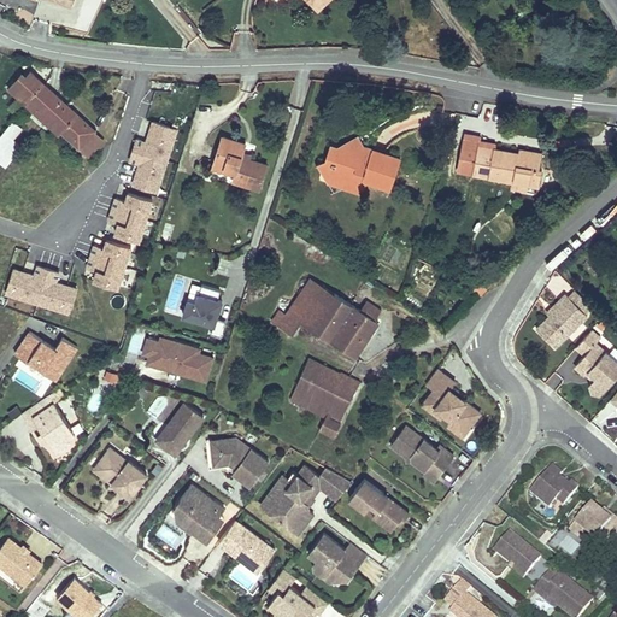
[(327,0),(321,0),(321,1),(318,0),(307,0),(318,10),(327,0)]
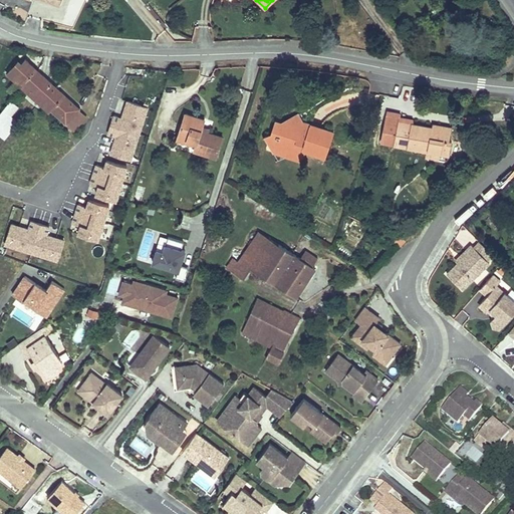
[(6,73),(21,86),(23,84),(36,70),(25,58),(20,63),(17,61),(6,73)]
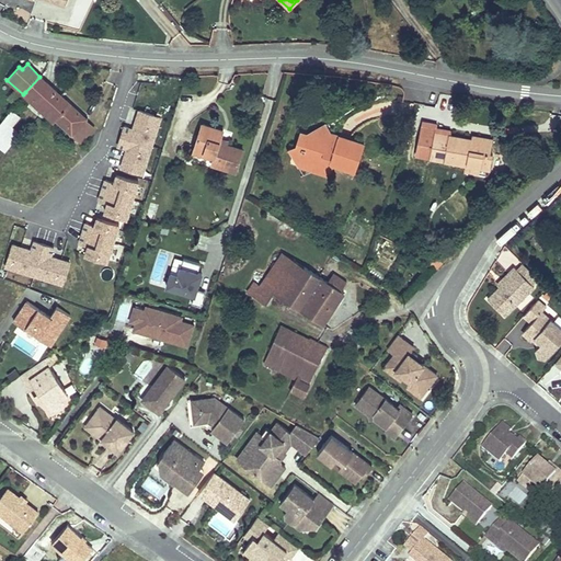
[(25,92),(34,100),(31,102),(44,113),(49,106),(60,95),(41,77),(39,77),(25,92)]
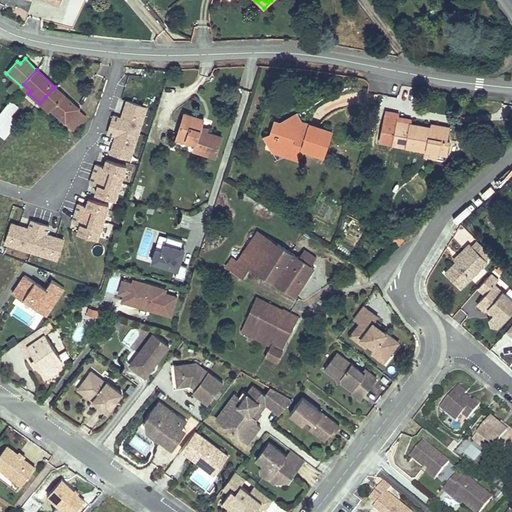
[(28,93),(31,91),(23,84),(21,86),(28,93)]
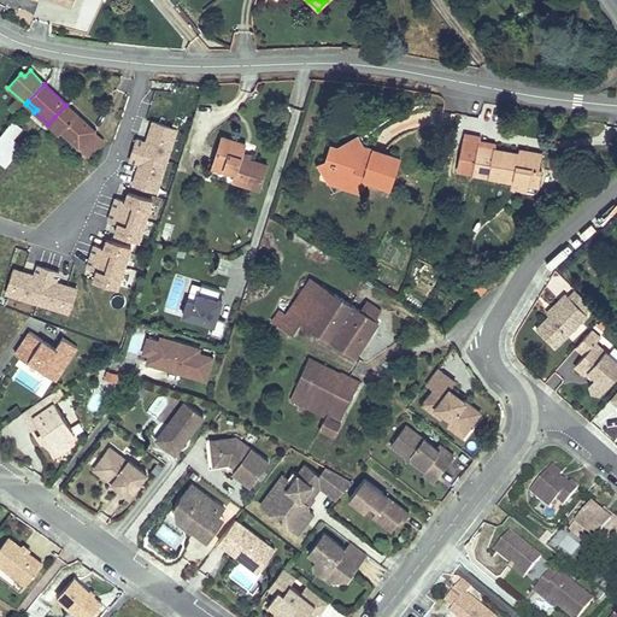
[(54,117),(60,122),(53,129),(59,134),(62,131),(78,148),(94,131),(95,130),(68,105),(66,105),(54,117)]
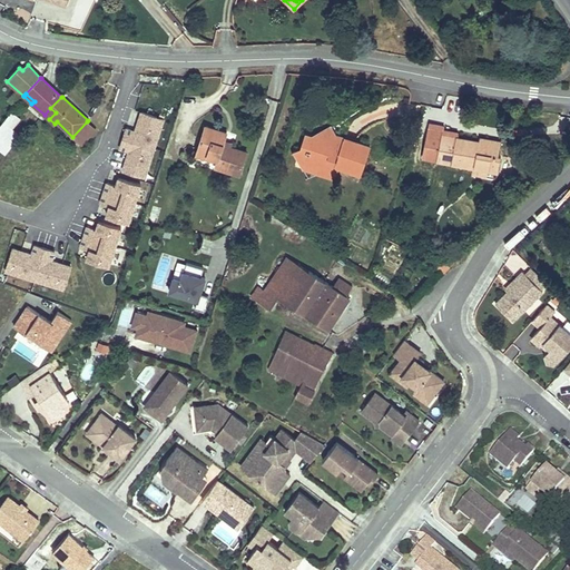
[(49,119),(56,112),(50,108),(45,115),(49,119)]
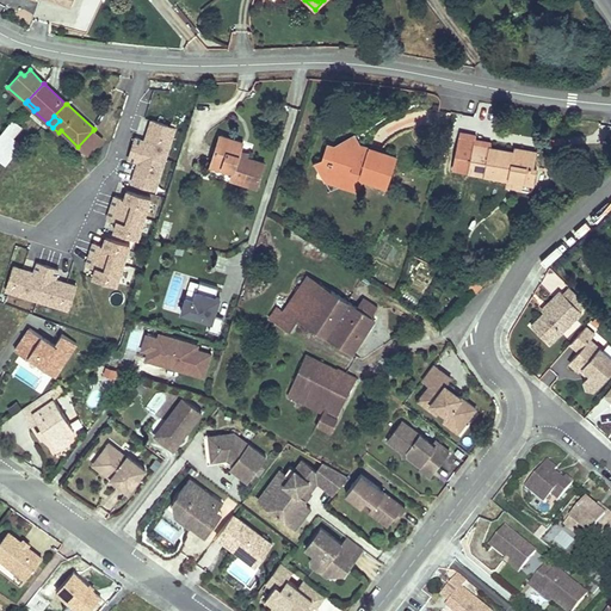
[(155,189),(176,127),(152,119),(144,140),(135,136),(129,158),(139,160),(131,181),(155,189)]
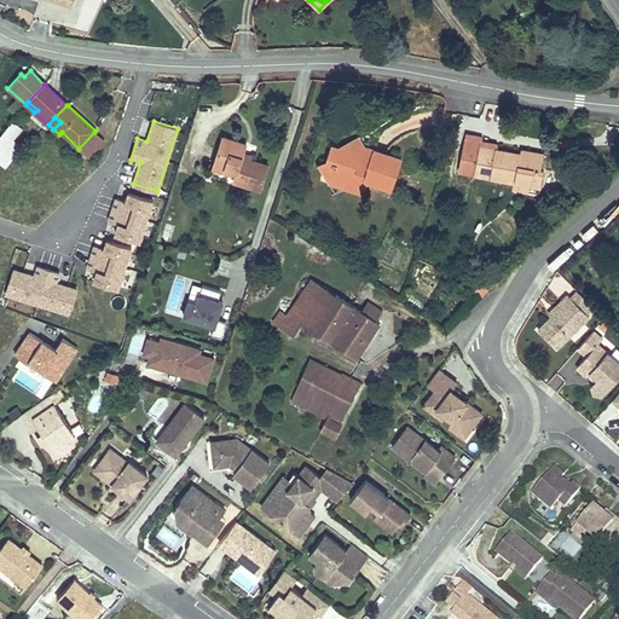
[(0,137),(0,162),(5,167),(21,146),(12,139),(21,128),(13,122),(4,133),(0,137)]
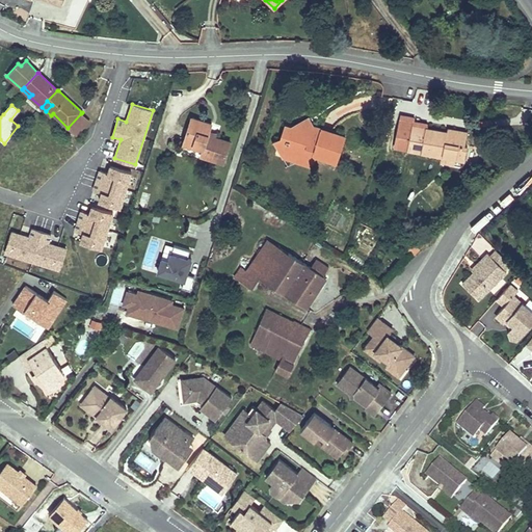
[(88,121),(81,113),(68,128),(76,134),(88,121)]
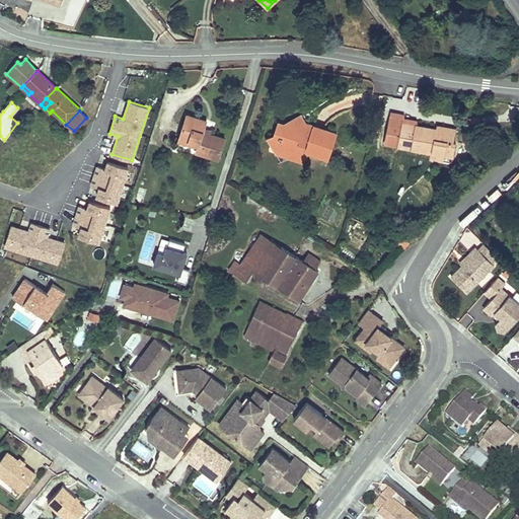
[(187,115),(179,135),(199,142),(198,144),(196,151),(218,159),(224,138),(210,133),(203,131),(204,129),(206,121),(187,115)]
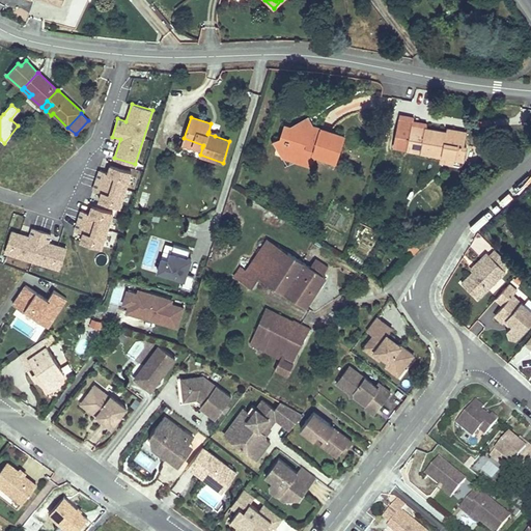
[(312,126),(307,118),(290,127),(299,130),(300,130),(300,131),(301,131),(301,132),(301,133),(301,134),(300,135),(308,137),(309,133),(312,126)]
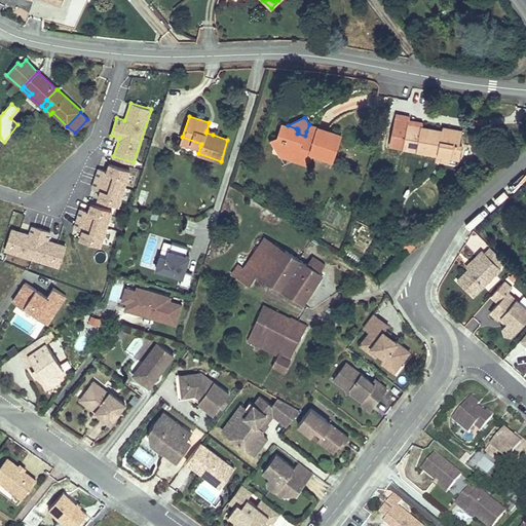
[(391,146),(404,148),(436,155),(450,157),(459,159),(461,145),(458,144),(460,135),(443,132),(422,127),(422,124),(409,121),(397,119),(391,146)]
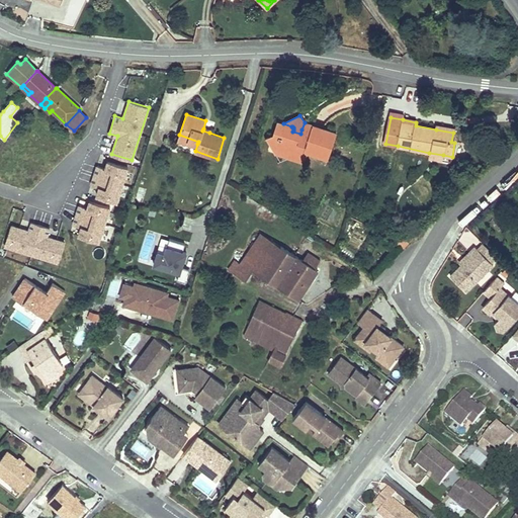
[(279,137),(275,149),(293,155),(298,143),(306,146),(304,151),(307,152),(328,159),(336,134),(324,128),(323,132),(312,127),(313,125),(305,122),(301,130),(300,134),(292,132),(293,131),(293,130),(293,128),(293,127),(292,127),(292,126),(291,126),(283,123),(277,121),(273,134),(272,135),(279,137)]
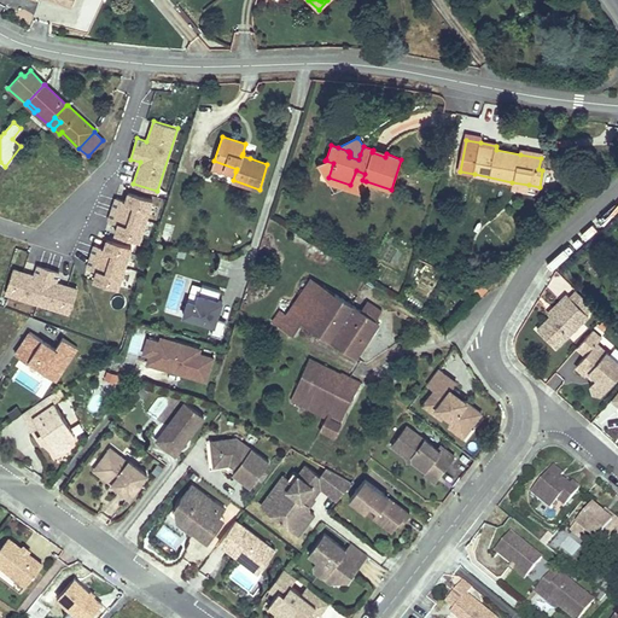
[(361,193),(362,190),(366,181),(362,180),(365,174),(356,170),(350,185),(328,178),(333,163),(325,161),(326,159),(319,163),(328,182),(361,193)]
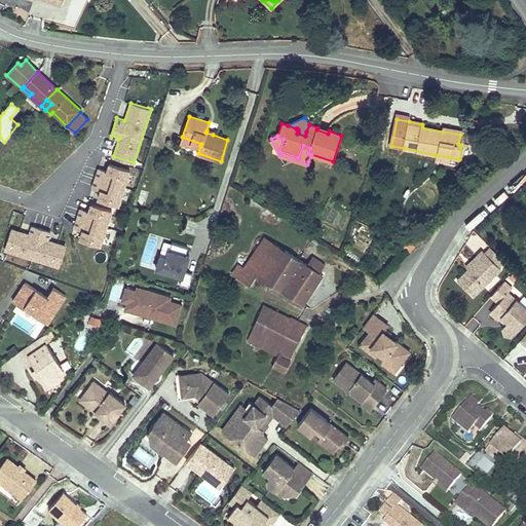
[(200,146),(201,144),(182,137),(182,140),(200,146)]
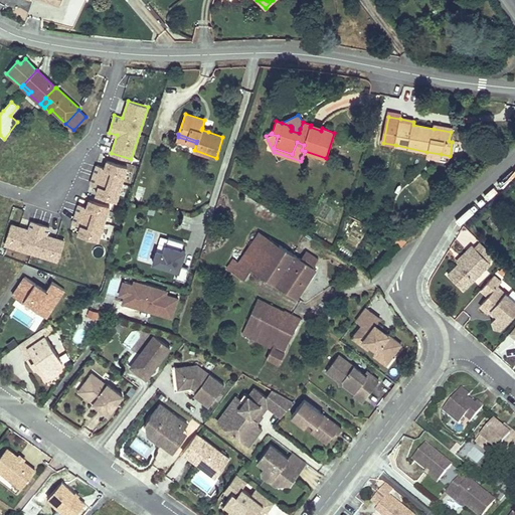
[(97,193),(117,199),(127,166),(107,159),(105,167),(97,165),(91,182),(99,185),(97,193)]
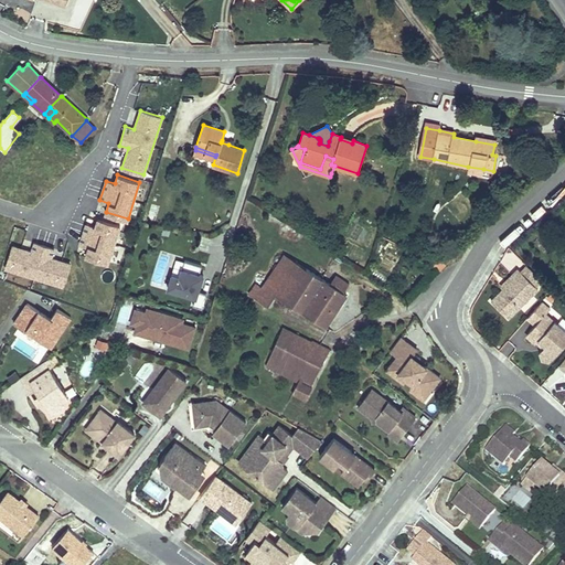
[(461,216),(471,208),(465,202),(456,211),(461,216)]
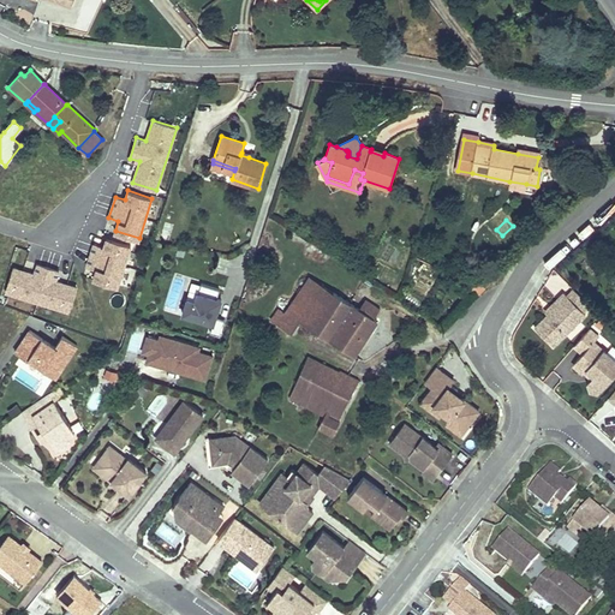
[(94,278),(118,285),(131,245),(107,237),(105,246),(94,244),(88,264),(97,268),(94,278)]
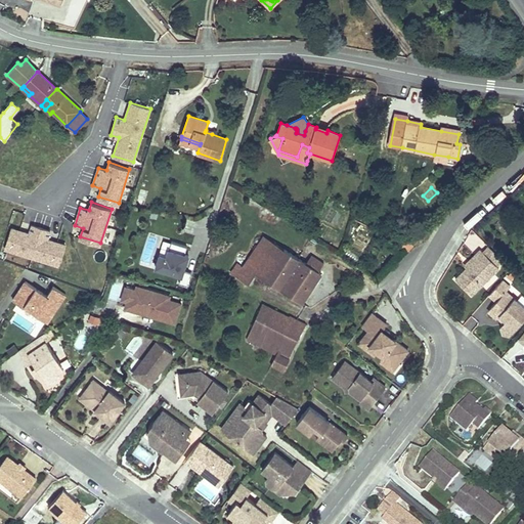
[(59,265),(66,245),(48,238),(50,230),(33,225),(30,233),(12,227),(6,248),(59,265)]
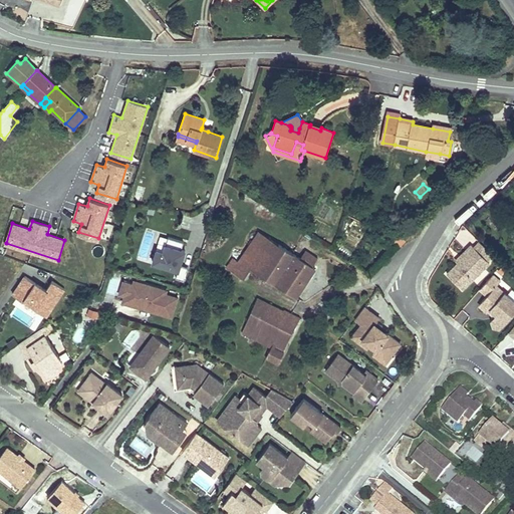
[(259,274),(295,297),(314,268),(259,232),(249,246),(259,252),(250,265),(241,259),(233,271),(243,278),(251,266),(259,274)]
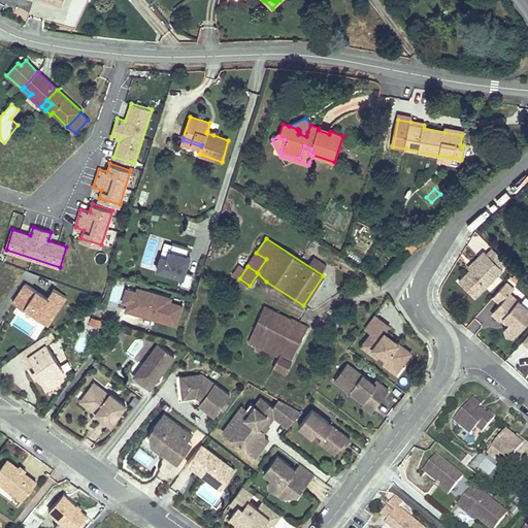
[(409,253),(417,246),(408,239),(402,245),(409,253)]
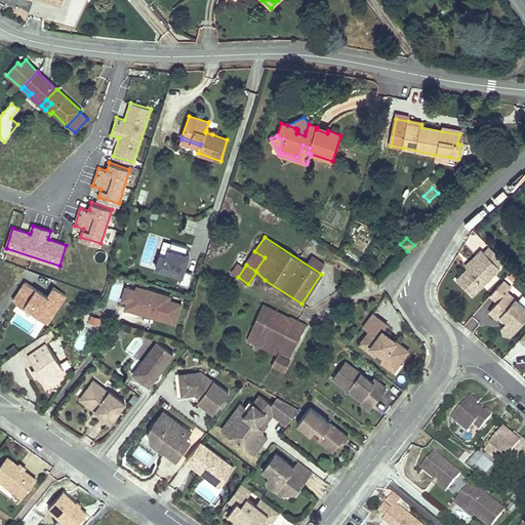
[(171,242),(168,255),(160,253),(156,270),(184,276),(191,247),(171,242)]
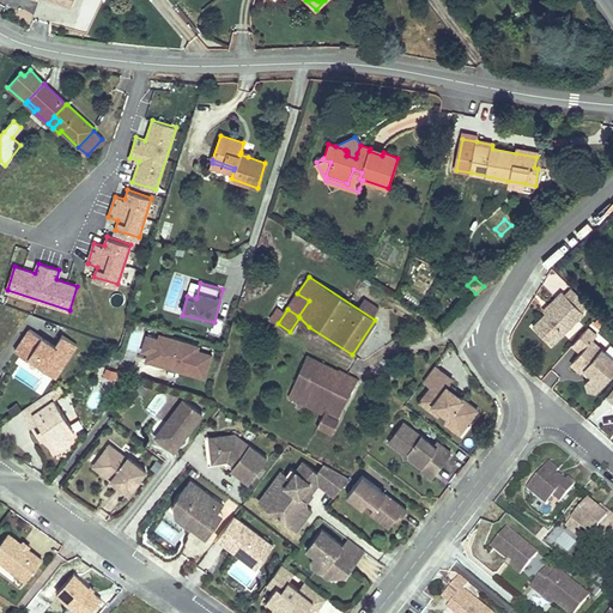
[(552,344),(584,313),(563,291),(557,298),(559,301),(547,313),(534,326),(552,344)]
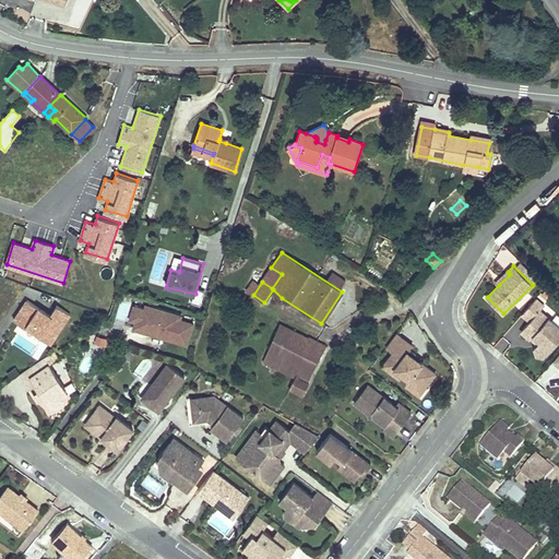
[(282,274),(271,268),(262,282),(272,288),(282,274)]
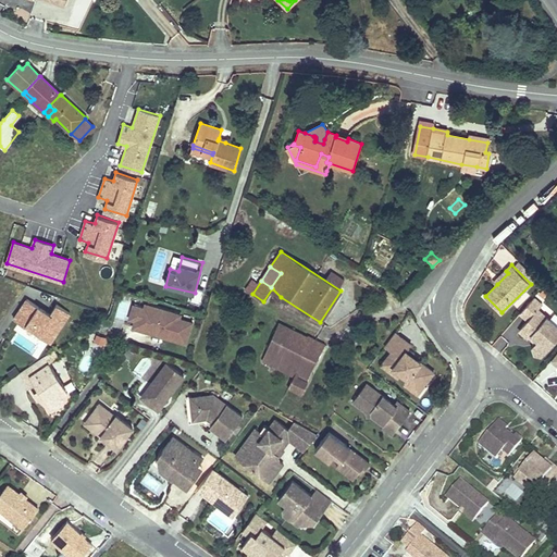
[(497,284),(508,273),(506,271),(494,282),(497,284)]
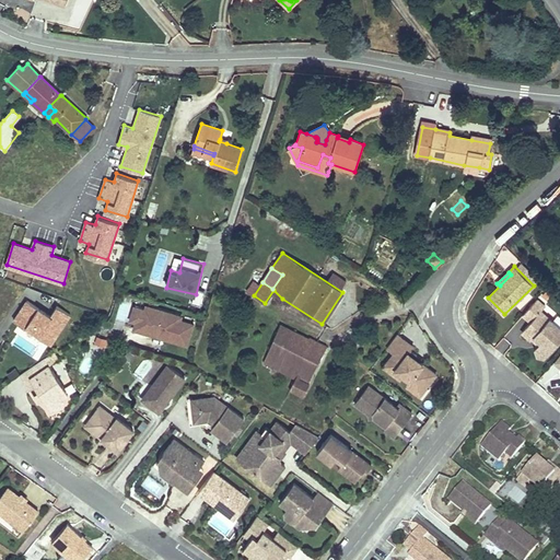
[(549,353),(559,340),(559,327),(541,311),(545,306),(537,299),(523,315),(531,322),(522,331),(532,339),(534,336),(540,342),(539,343),(541,351),(549,353)]
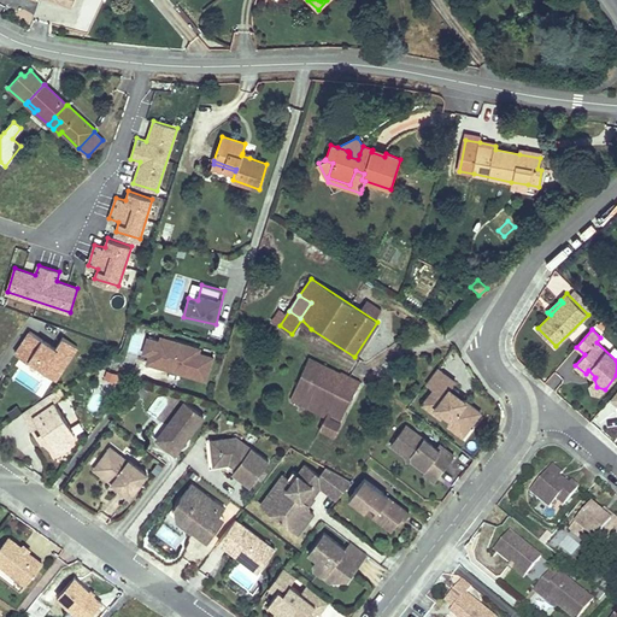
[(17,352),(29,360),(30,358),(46,369),(43,371),(57,380),(78,347),(64,338),(57,348),(31,331),(17,352)]
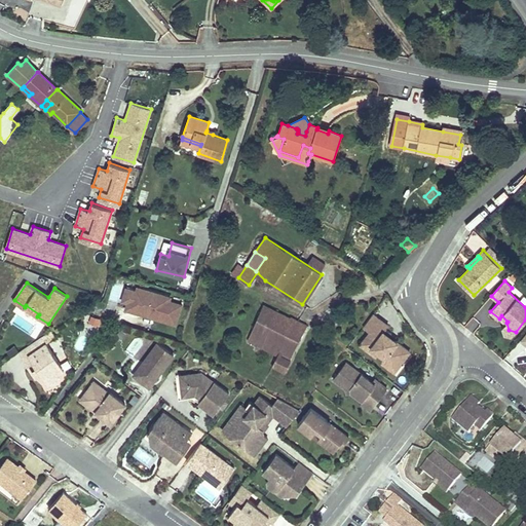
[(178,324),(183,303),(172,300),(173,296),(127,284),(121,309),(178,324)]
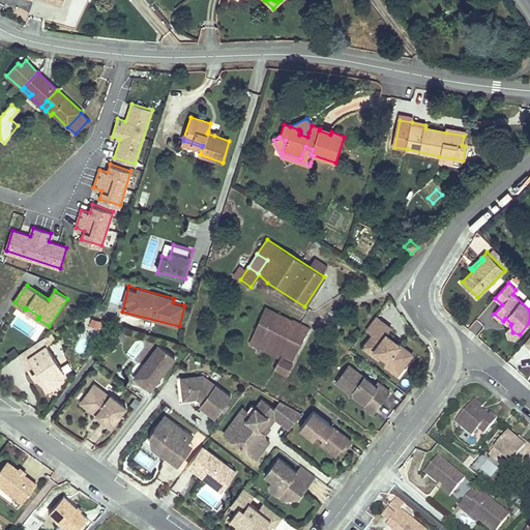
[(26,307),(25,310),(37,319),(39,317),(26,307)]
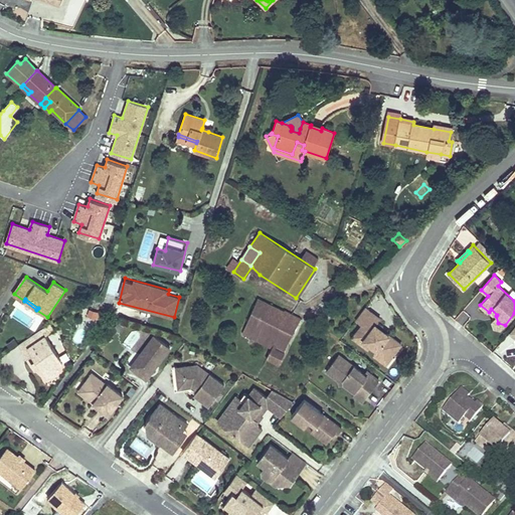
[(256,304),(245,329),(252,332),(250,336),(282,352),(287,343),(288,343),(297,325),(295,324),(298,318),(285,312),(284,313),(266,303),(264,307),(256,304)]
